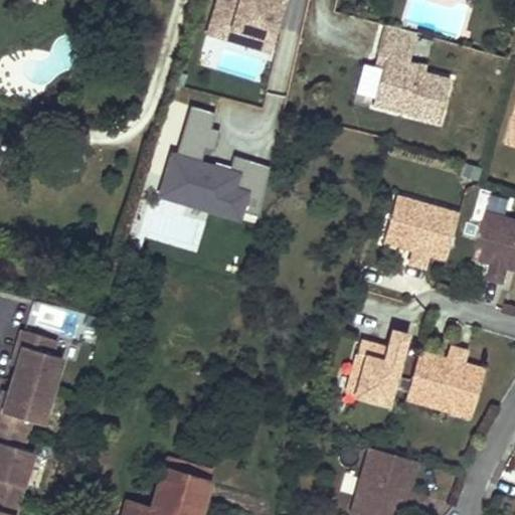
[(213,0),(203,35),(271,55),(288,0),(213,0)]
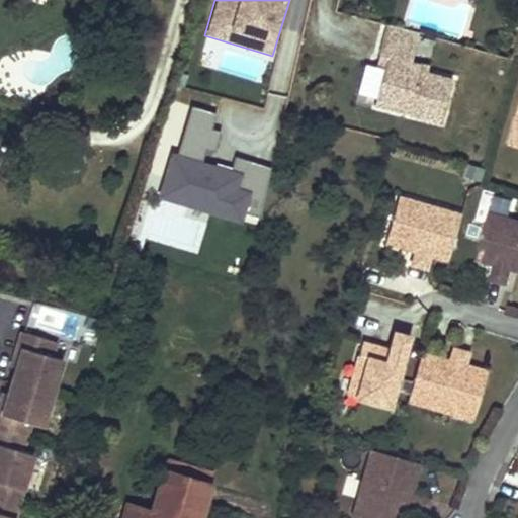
[(417,34),(384,26),(376,56),(385,58),(381,71),(374,100),(404,108),(402,114),(439,124),(451,82),(424,75),(416,72),(417,67),(409,64),(417,34)]
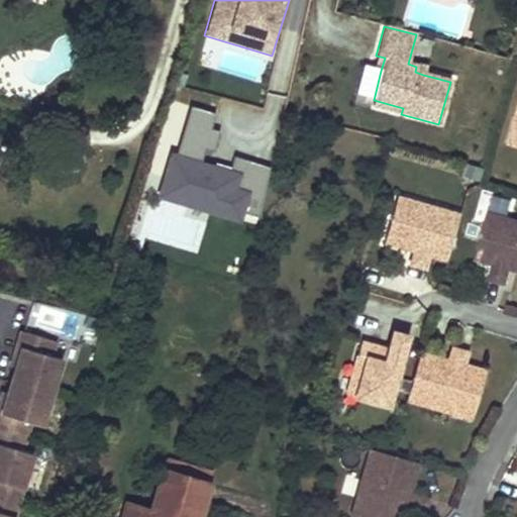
[(385,58),(376,56),(373,69),(381,71),(385,58)]
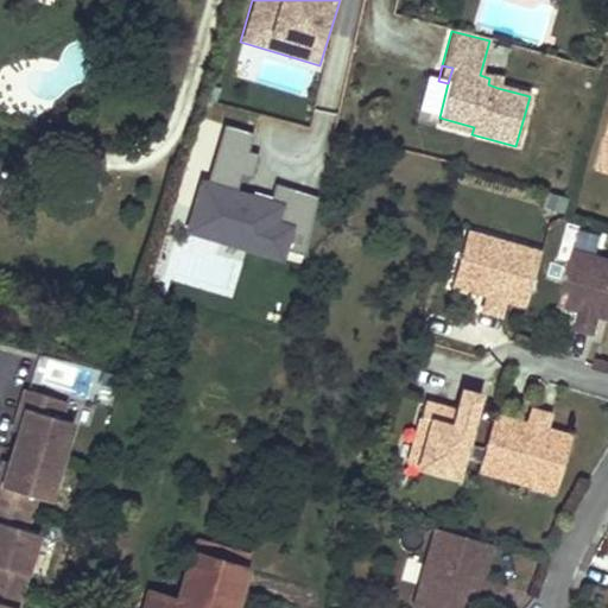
[(500,81),(489,78),(488,84),(498,88),(500,81)]
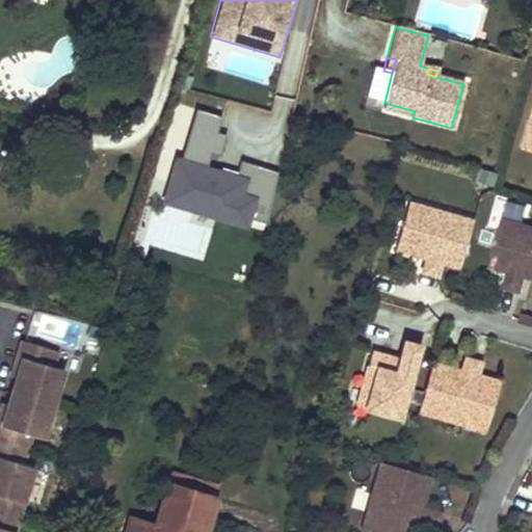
[(186,92),(154,242),(204,253),(212,214),(265,225),(277,173),(251,166),(264,109),(186,92)]
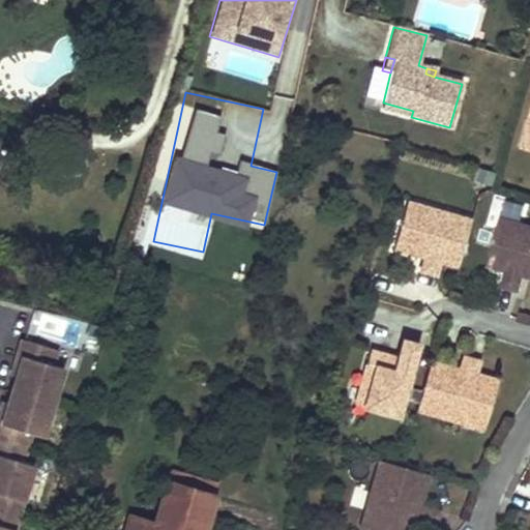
[(413,111),(383,102),(381,110),(411,117),(413,111)]
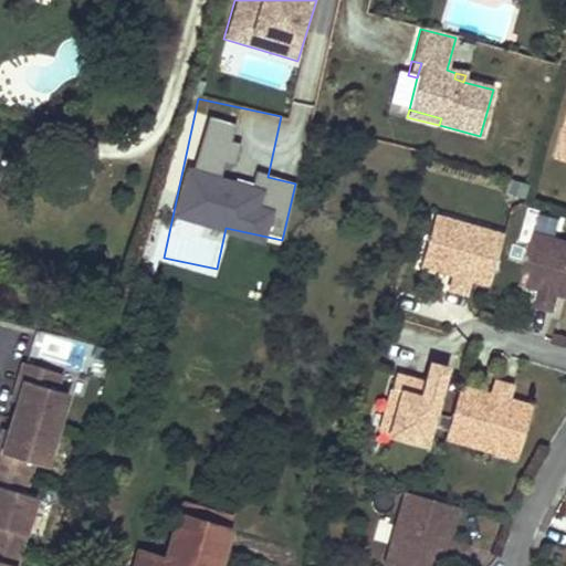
[(435,213),(432,224),(456,231),(458,220),(435,213)]
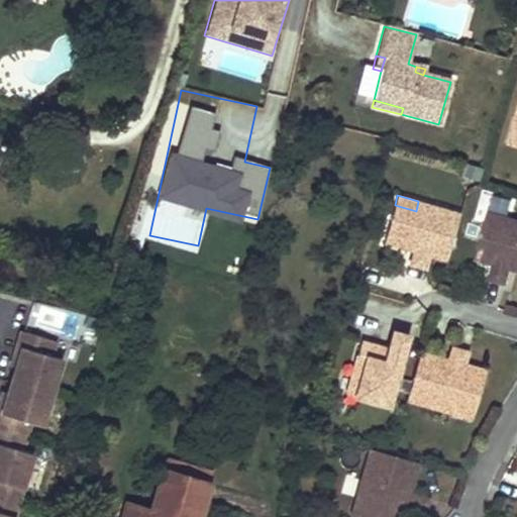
[(459,213),(418,201),(416,211),(395,205),(384,241),(406,247),(408,241),(415,243),(414,250),(410,264),(425,268),(429,254),(446,260),(459,213)]
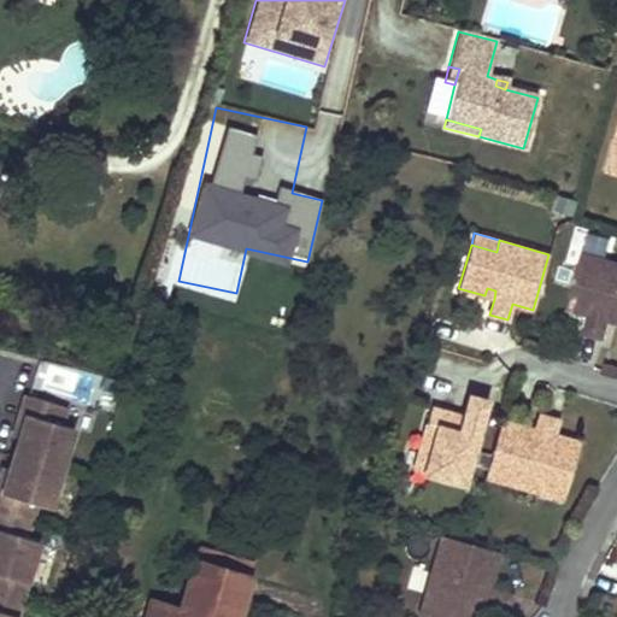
[(582,253),(579,264),(601,270),(605,259),(582,253)]
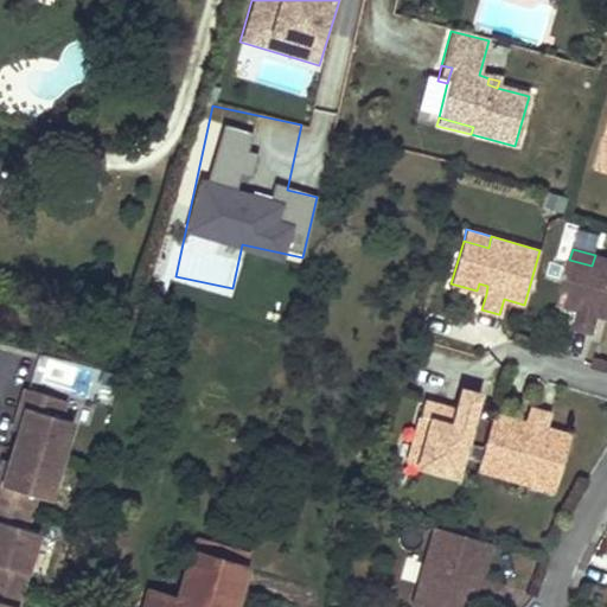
[(606,257),(595,255),(592,266),(569,260),(557,302),(580,310),(575,326),(593,332),(598,314),(599,310),(606,311),(606,312),(606,317),(606,257)]
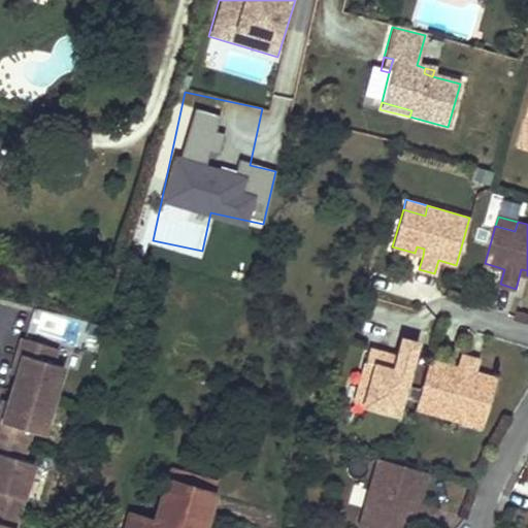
[(417,246),(415,253),(423,256),(424,249),(417,246)]
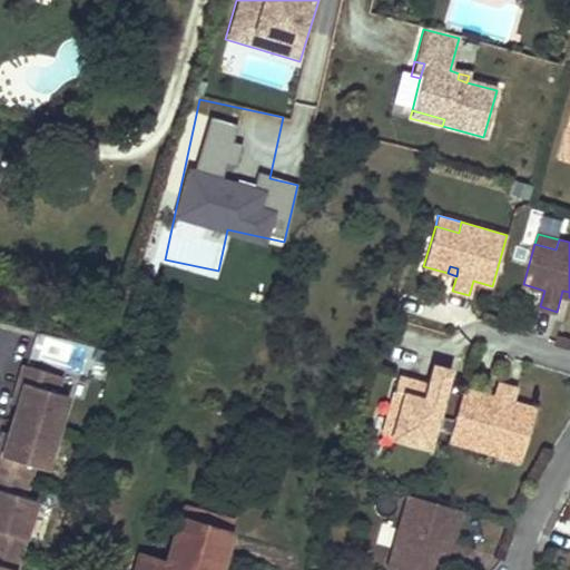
[(59,375),(25,364),(17,391),(22,392),(18,404),(13,419),(55,432),(67,394),(53,391),(59,375)]
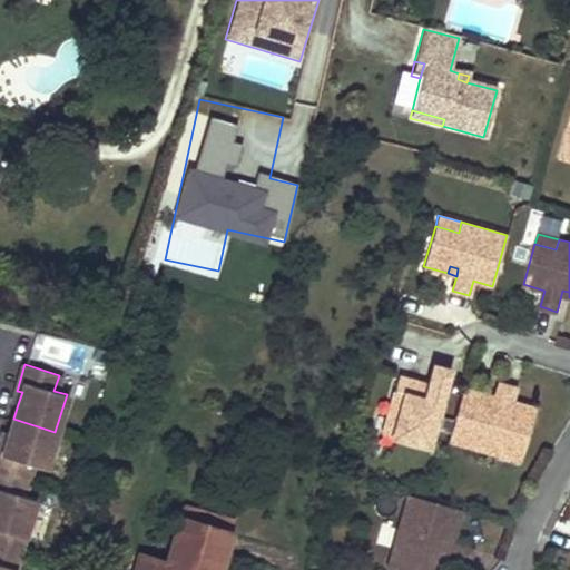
[(451,370),(433,364),(428,384),(425,391),(416,389),(418,381),(399,375),(386,419),(395,422),(391,436),(429,448),(451,370)]
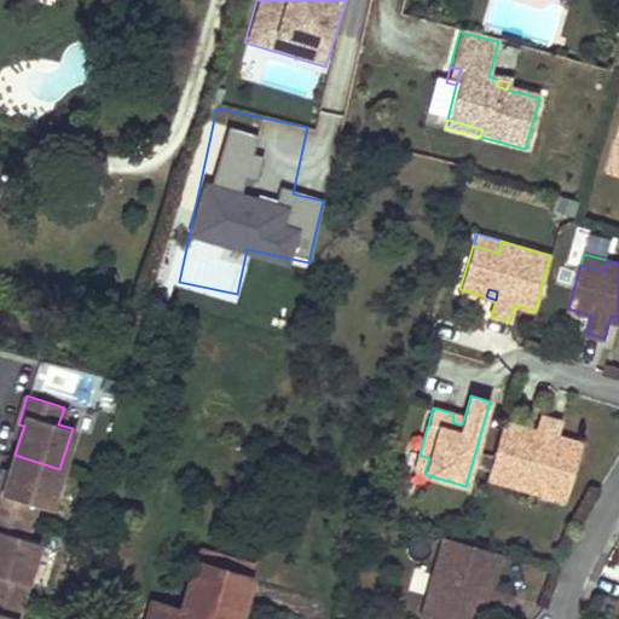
[(464,417),(453,414),(452,422),(462,424),(464,417)]
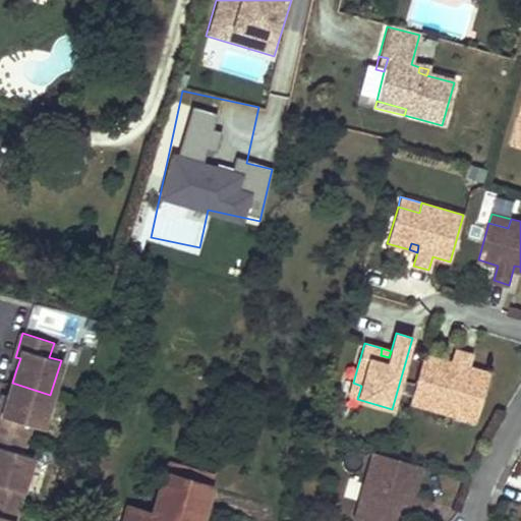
[(443,359),(423,354),(409,403),(453,415),(456,405),(478,411),(490,373),(467,367),(471,355),(455,350),(452,362),(449,372),(440,369),(443,359)]
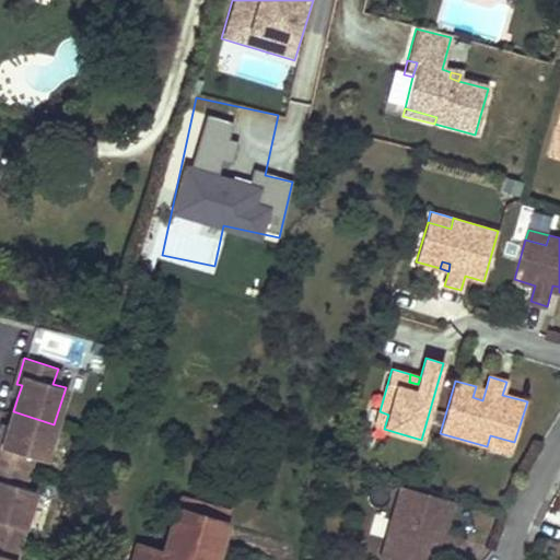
[(16,384),(12,395),(18,397),(22,385),(16,384)]
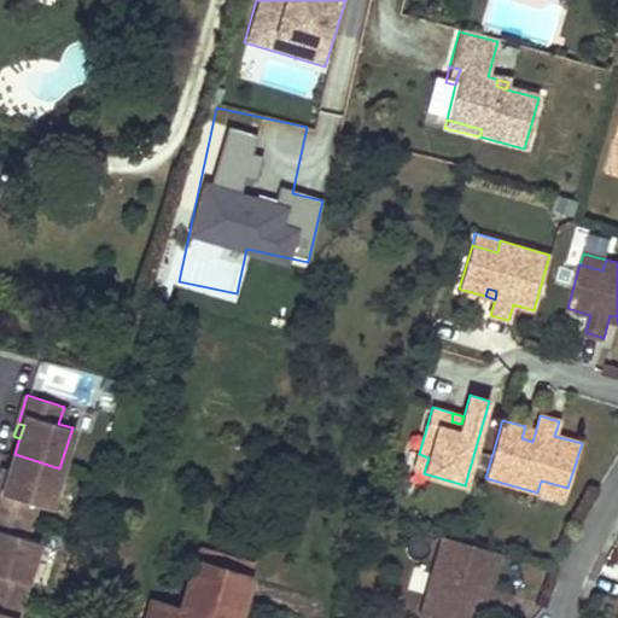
[(536,430),(525,426),(522,438),(532,442),(536,430)]
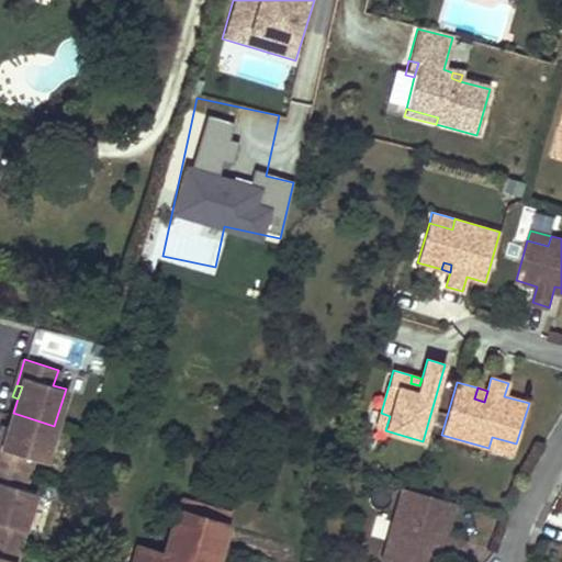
[(54,426),(13,413),(9,427),(6,439),(0,437),(0,464),(26,473),(31,458),(43,462),(54,426)]
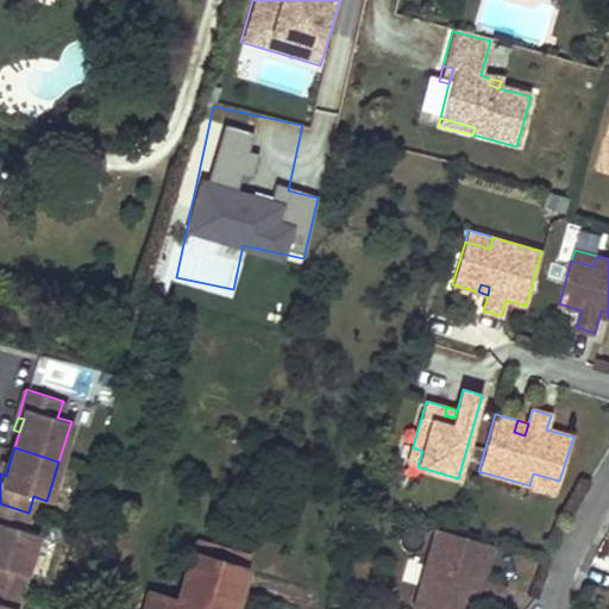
[(422,451),(413,447),(408,464),(418,466),(422,451)]
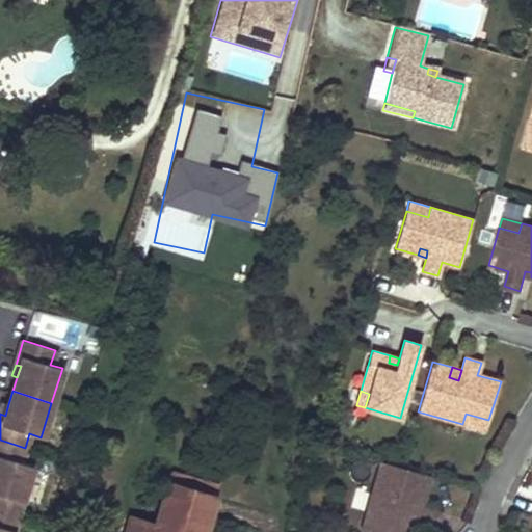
[(0,414),(5,416),(8,404),(3,403),(0,414)]
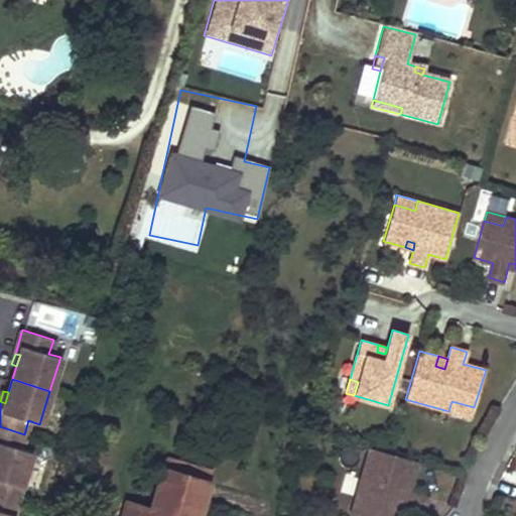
[(452,401),(448,411),(471,418),(474,407),(452,401)]
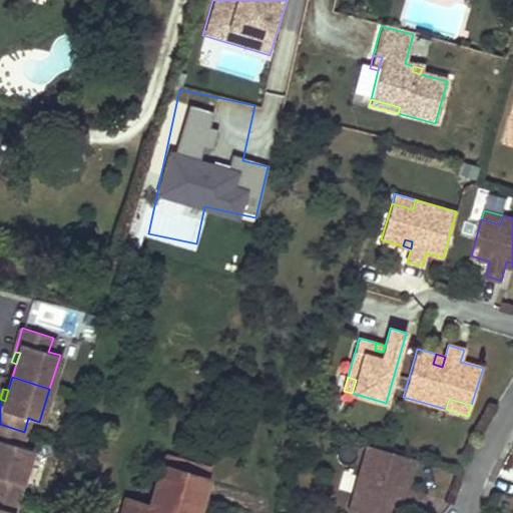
[(24,432),(0,424),(0,492),(16,497),(31,449),(19,446),(24,432)]
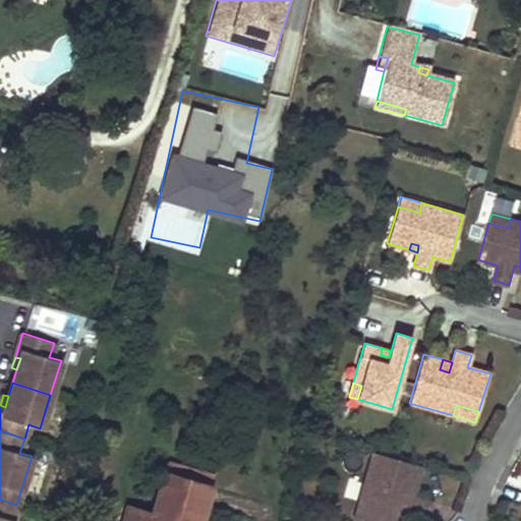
[(421,466),(372,452),(357,504),(367,507),(362,520),(405,520),(408,513),(426,518),(431,503),(412,497),(421,466)]
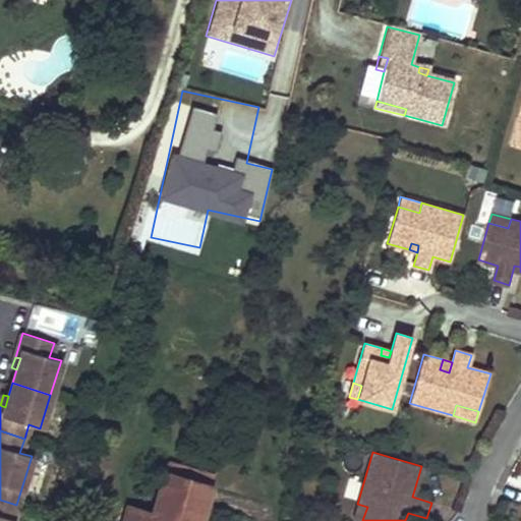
[(168,463),(166,473),(212,486),(215,476),(168,463)]
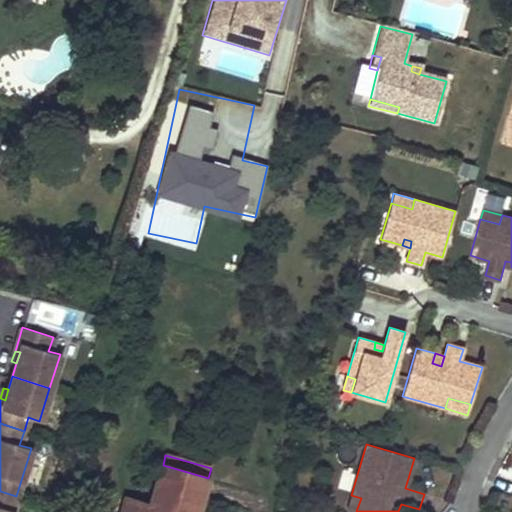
[(127,498),(123,511),(198,511),(208,478),(163,465),(151,505),(127,498)]
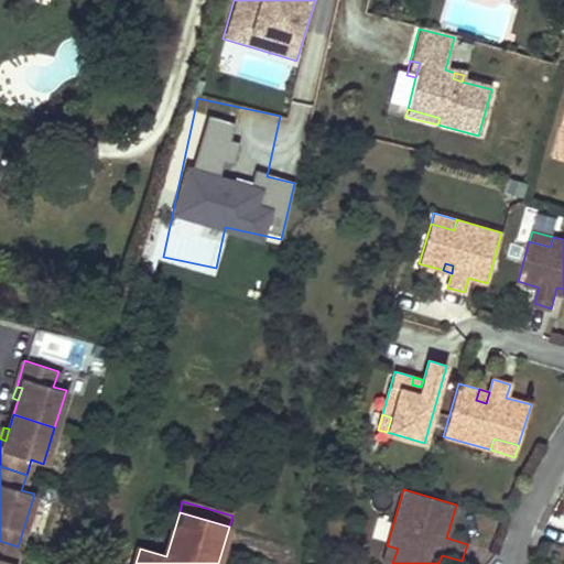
[(12,563),(18,546),(0,541),(0,563),(12,563)]
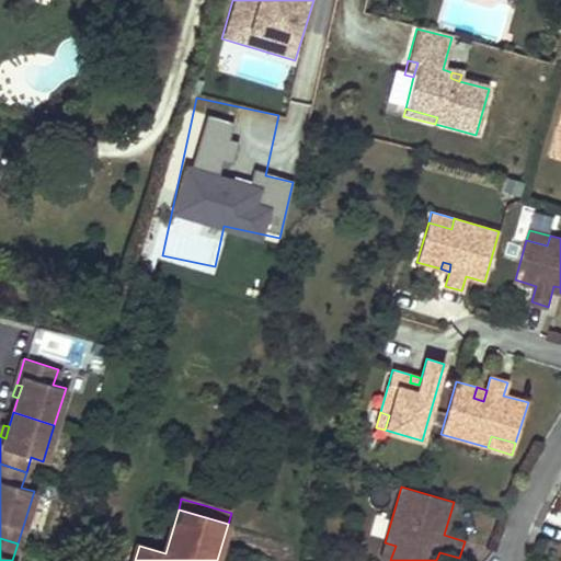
[(390,560),(396,546),(385,542),(379,560),(380,560),(390,560)]
